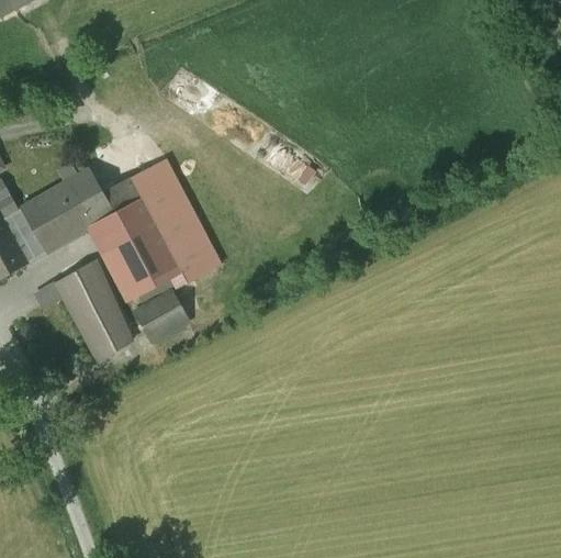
[(0,0),(0,14),(0,15),(30,0),(0,0)]
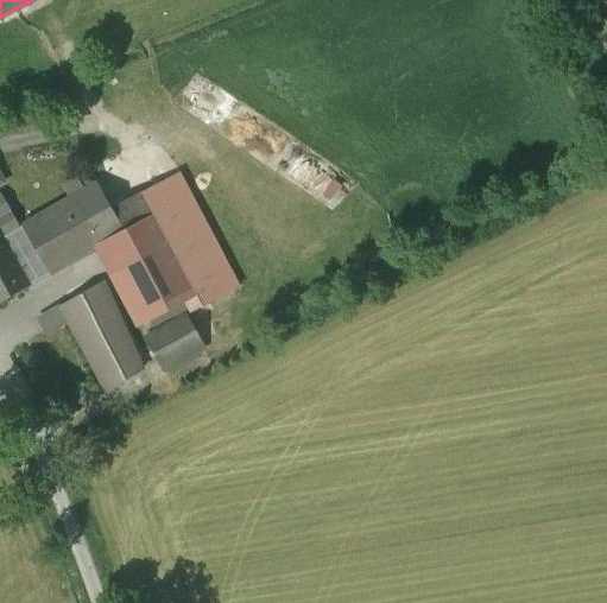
[(155,211),(99,243),(140,321),(184,297),(190,308),(239,281),(179,170),(143,190),(155,211)]
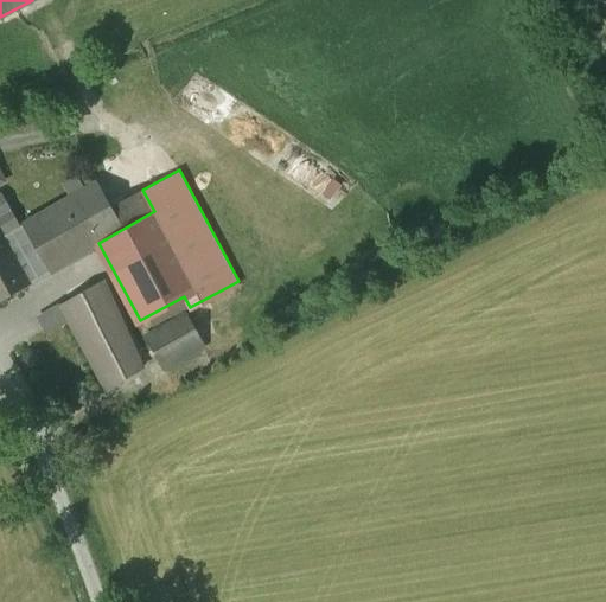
[(99,243),(154,211),(142,190),(113,206),(97,180),(2,234),(30,282),(99,243)]
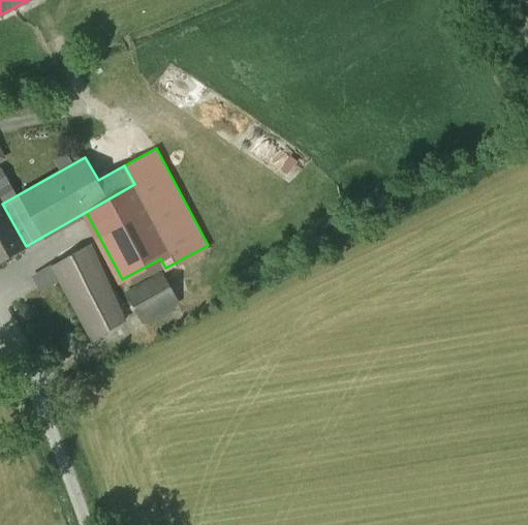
[(0,260),(26,246),(2,204),(1,203),(2,202),(0,197),(0,260)]
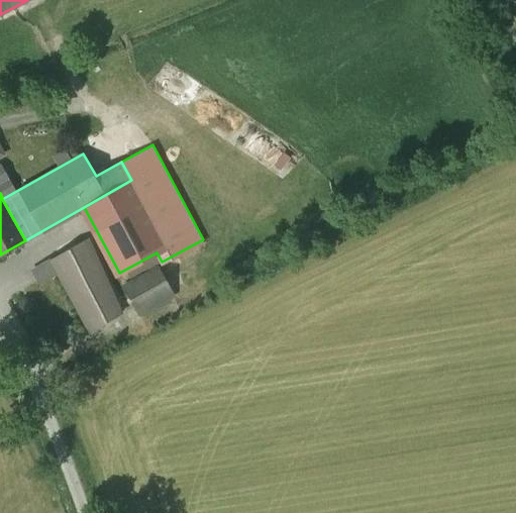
[(121,311),(89,237),(52,258),(92,328),(121,311)]
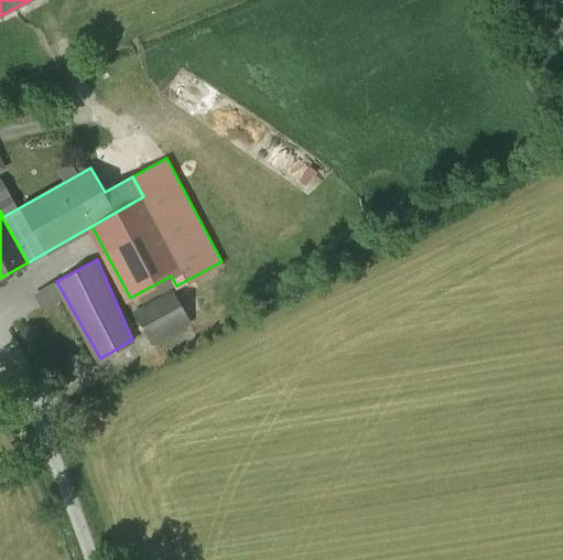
[(173,289),(136,310),(152,341),(190,320),(173,289)]
